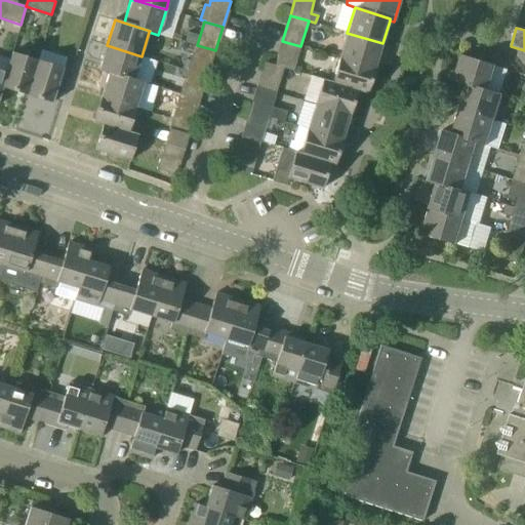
[(374,68),(382,43),(347,33),(339,57),(374,68)]
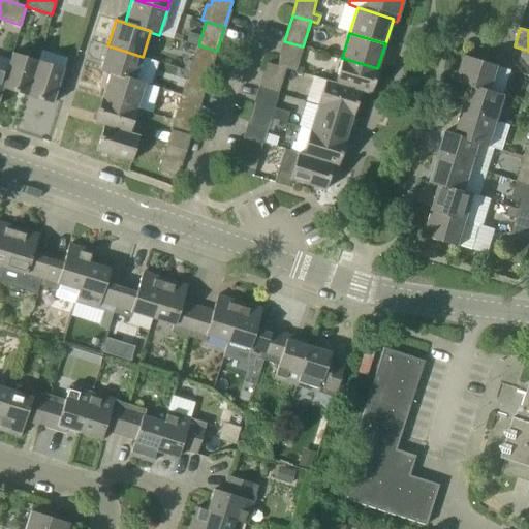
[(135,81),(135,80),(143,57),(107,45),(99,71),(109,74),(110,73),(135,81)]
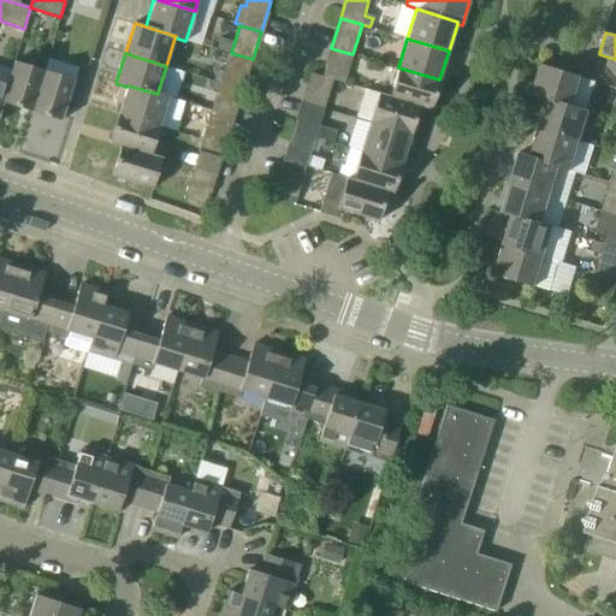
[(247,78),(253,59),(231,53),(229,53),(224,71),(220,83),(241,89),(244,77),(247,78)]
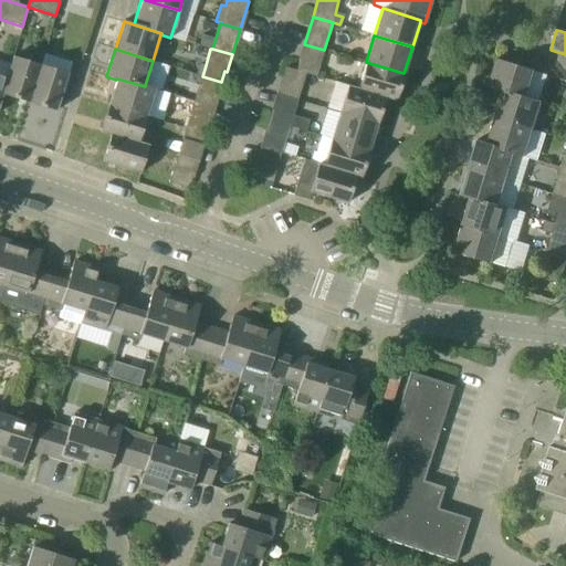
[(56,112),(67,73),(72,62),(45,54),(42,65),(40,64),(28,102),(56,112)]
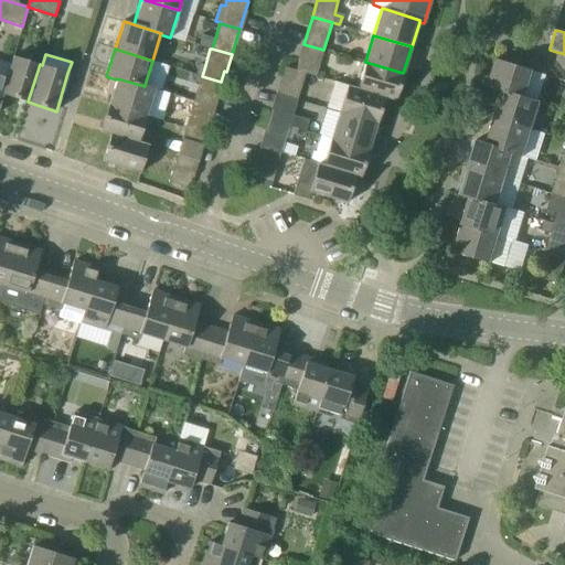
[(28,102),(40,64),(13,56),(11,64),(1,94),(2,95),(28,102)]
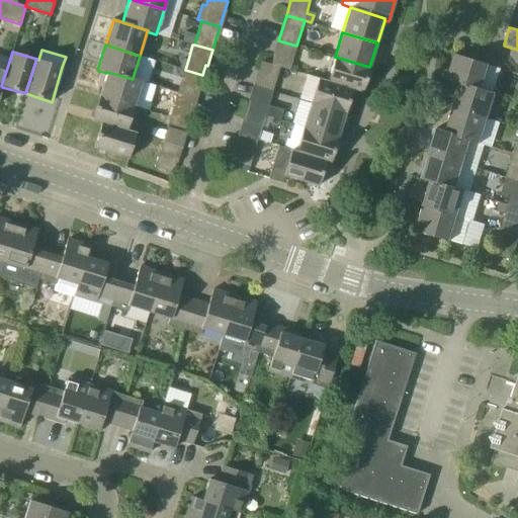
[(501,69),(490,65),(455,54),(447,80),(461,85),(461,83),(494,93),(495,92),(501,69)]
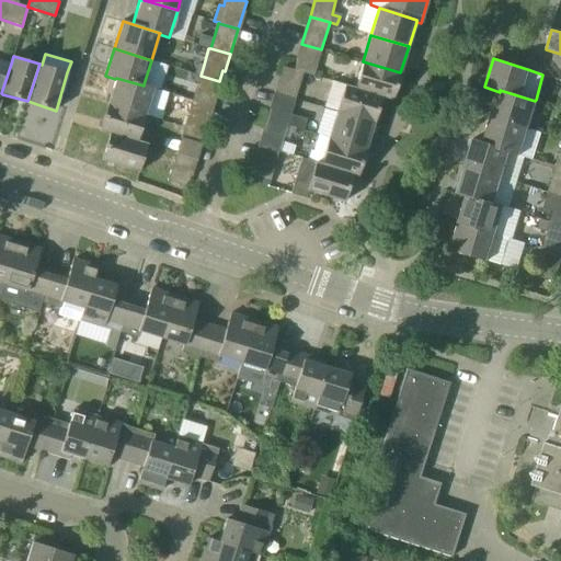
[(313,77),(317,66),(297,59),(294,70),(304,73),(313,77)]
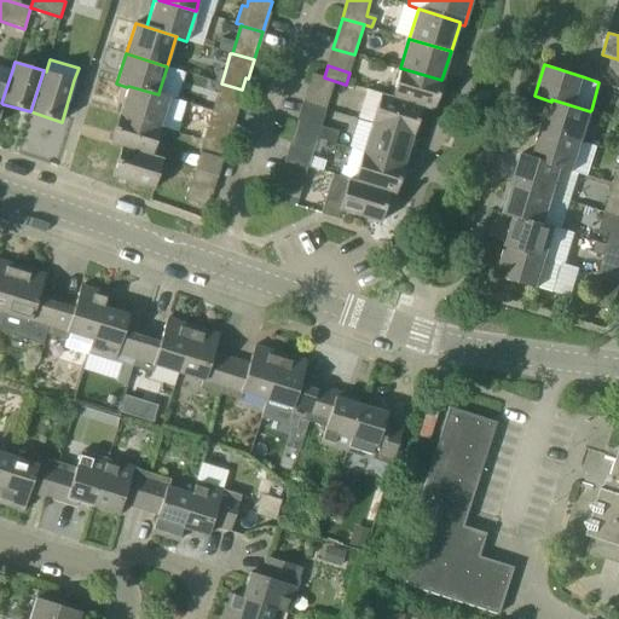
[(1,103),(12,70),(0,67),(0,113),(3,104),(1,103)]
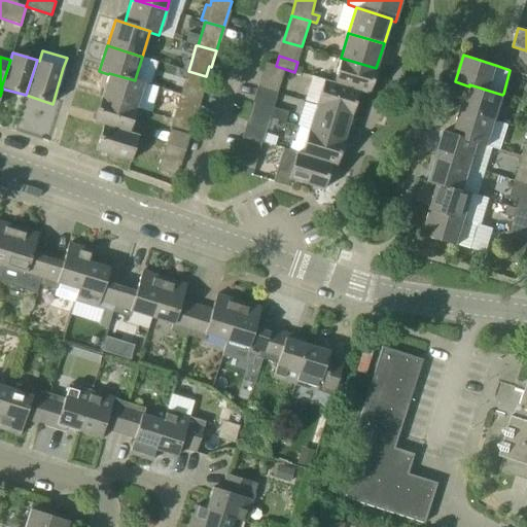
[(367,95),(376,68),(341,58),(334,82),(332,83),(358,92),(367,95)]
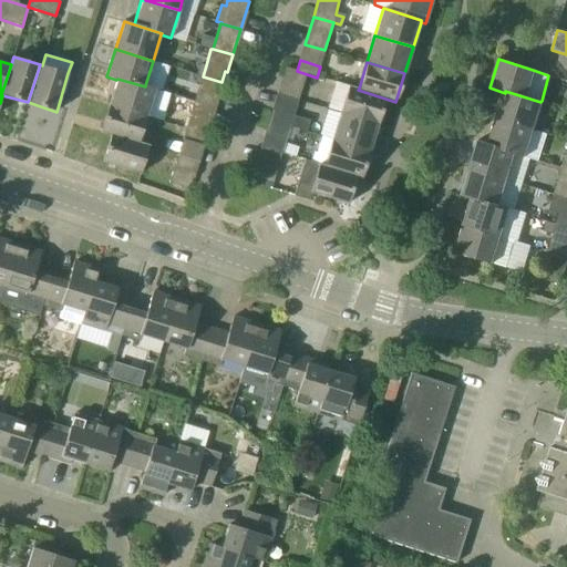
[(287,68),(284,78),(278,94),(298,101),(307,74),(297,71),(287,68)]
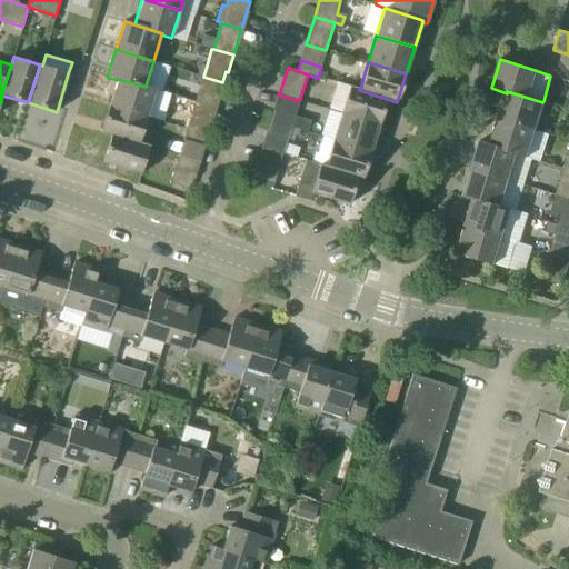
[(222,82),(203,77),(195,102),(215,108),(222,82)]
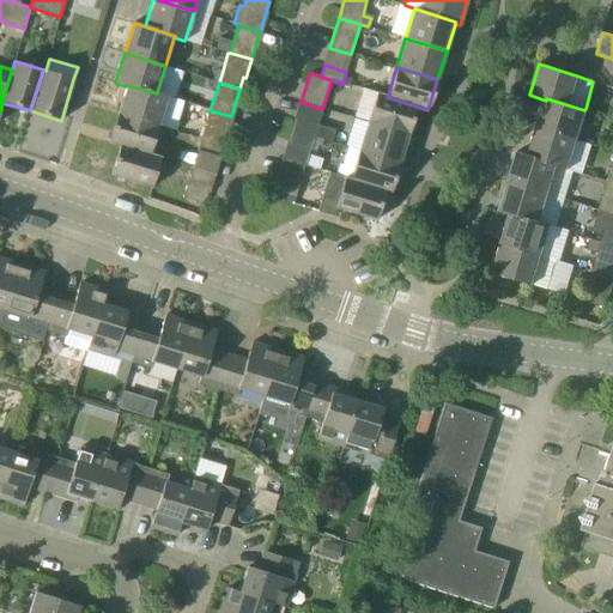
[(168,96),(157,92),(157,93),(127,85),(126,86),(117,114),(158,127),(168,96)]
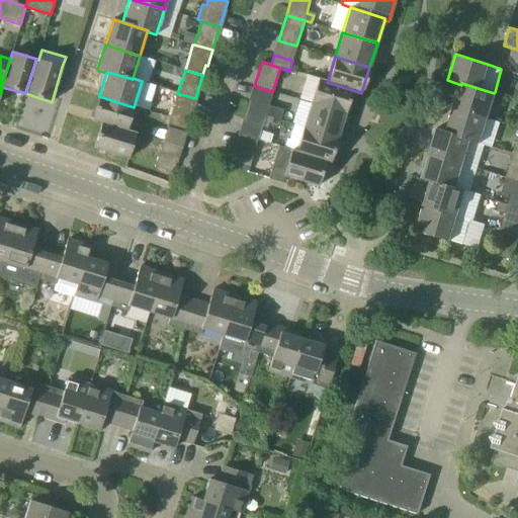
[(328,81),(318,78),(307,75),(299,99),(311,102),(311,103),(345,113),(352,90),(327,82),(328,81)]
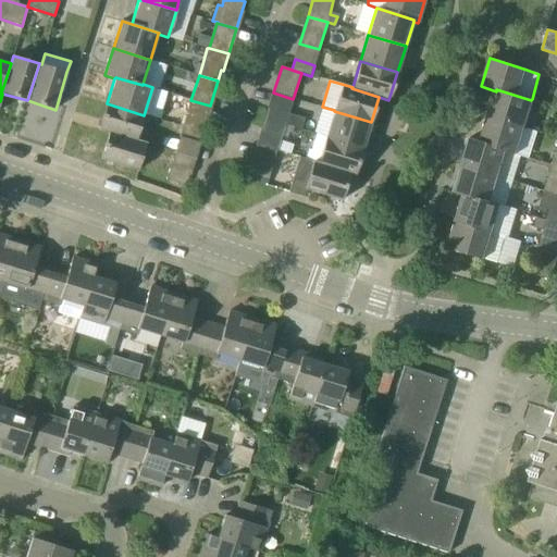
[(533,100),(532,99),(531,100),(496,89),(496,91),(487,116),(524,128),(533,100)]
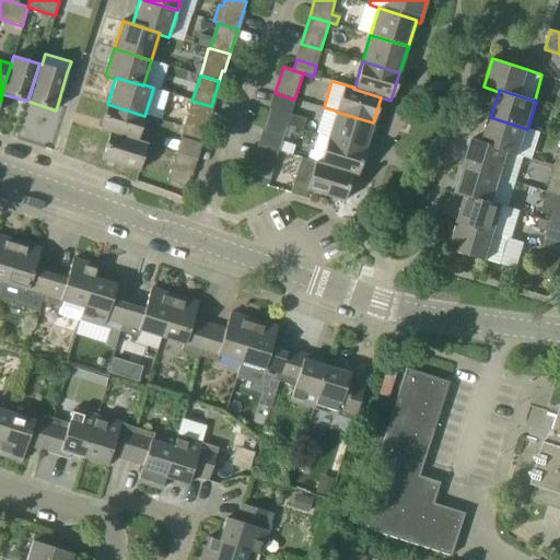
[(290,115),(294,100),(275,93),(267,118),(287,125),(296,128),(300,118),(290,115)]
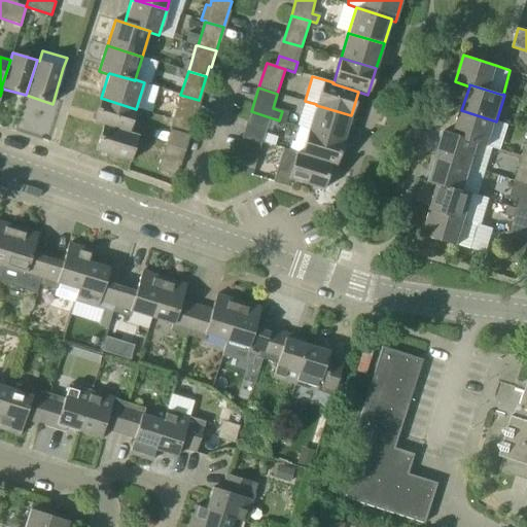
[(129,133),(136,109),(101,98),(94,124),(103,127),(103,125),(129,133)]
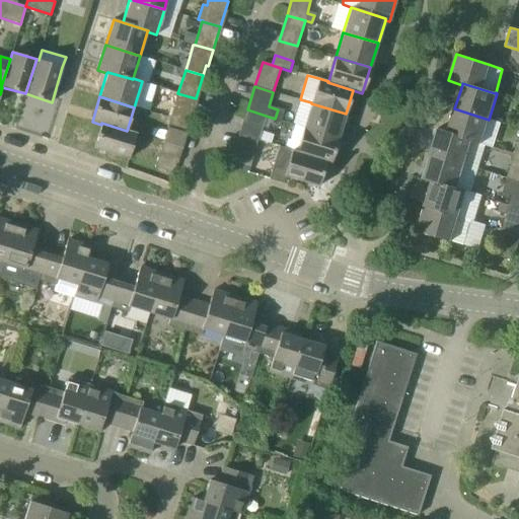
[(339,138),(346,114),(311,103),(304,127),(339,138)]
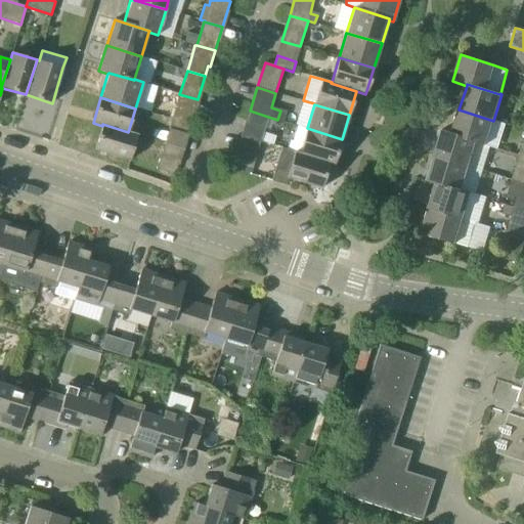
[(175,110),(172,120),(189,125),(192,115),(175,110)]
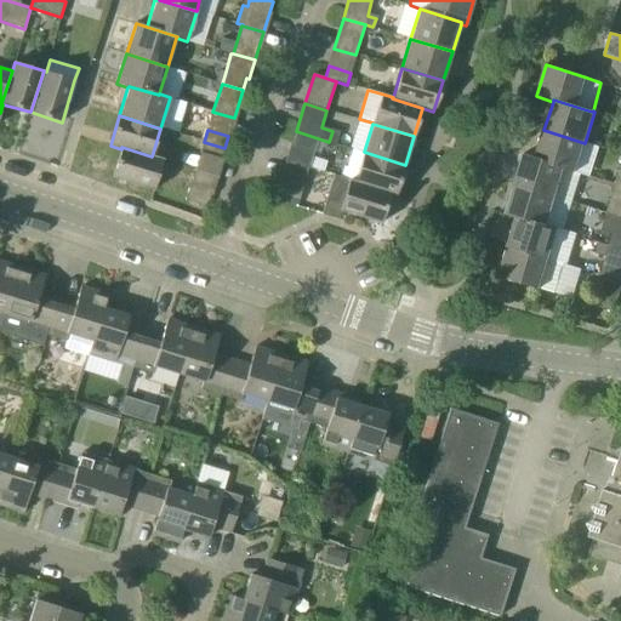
[(576,172),(585,143),(543,130),(535,158),(535,159),(576,172)]
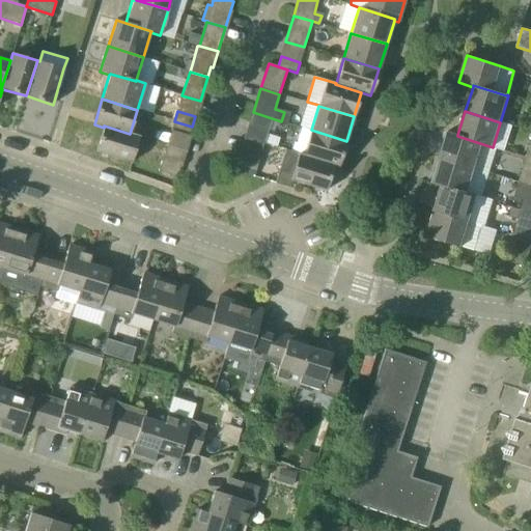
[(264,143),(272,118),(253,112),(246,138),(264,143)]
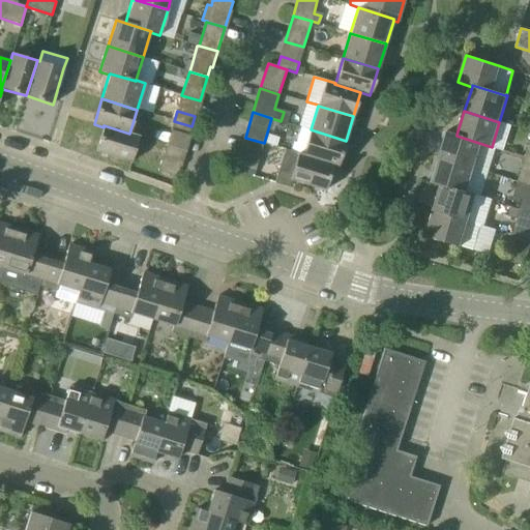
[(184,151),(192,126),(174,121),(171,130),(166,145),(184,151)]
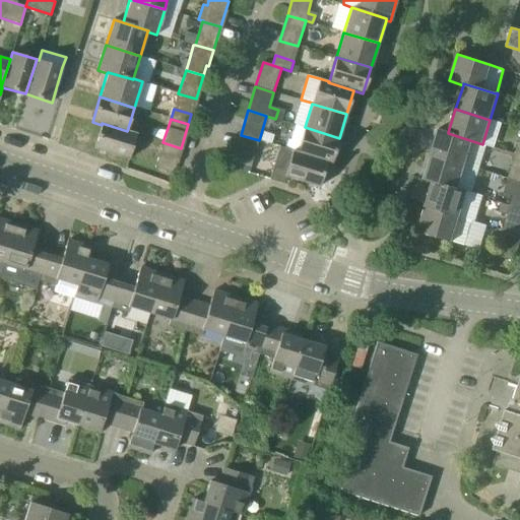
[(136,133),(127,131),(102,123),(102,125),(93,149),(128,159),(136,133)]
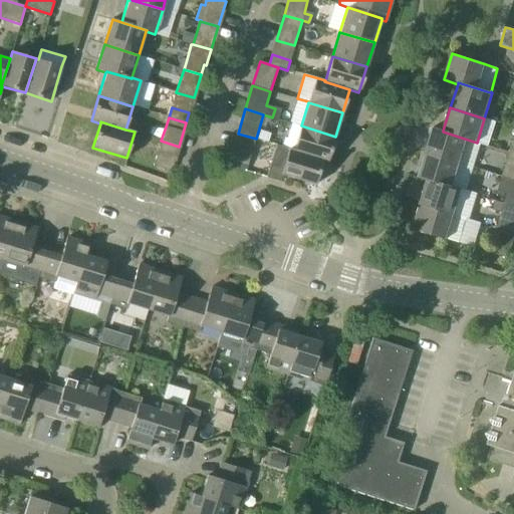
[(289,149),(323,160),(322,162),(327,163),(335,137),(301,125),(291,123),(287,139),(284,139),(282,147),(289,149)]
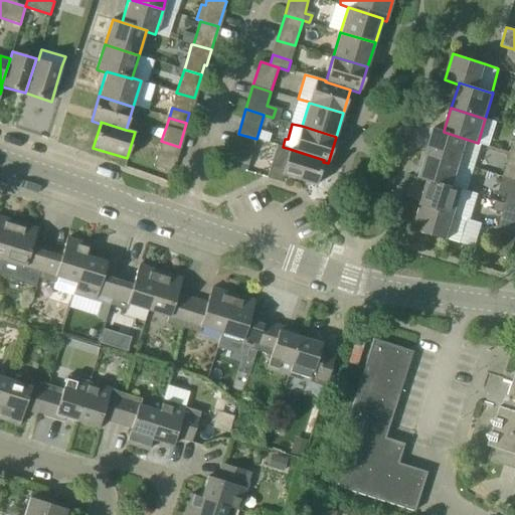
[(444,132),(444,131),(435,128),(426,154),(475,169),(482,145),(478,143),(444,132)]
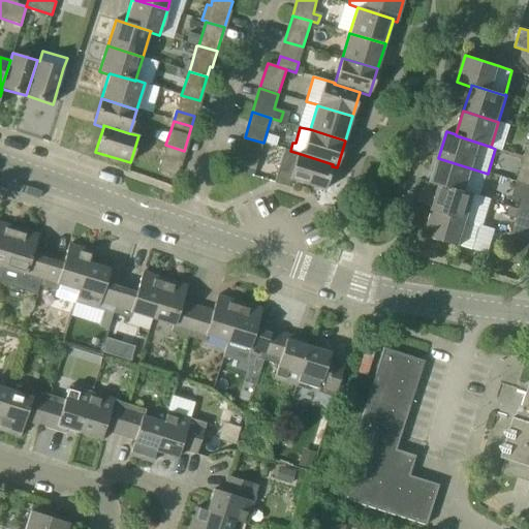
[(255,169),(263,143),(245,137),(237,163),(255,169)]
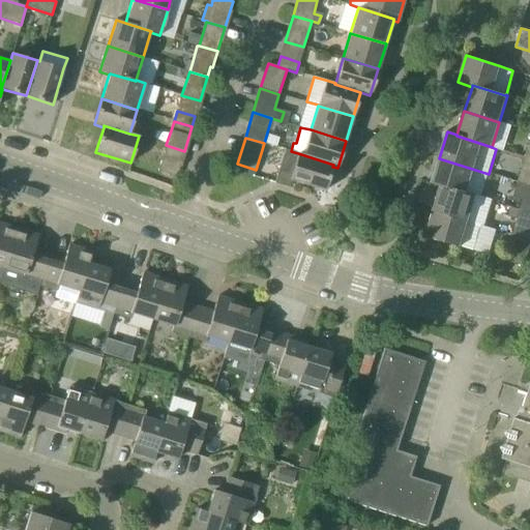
[(176,177),(184,151),(166,145),(160,160),(157,171),(176,177)]
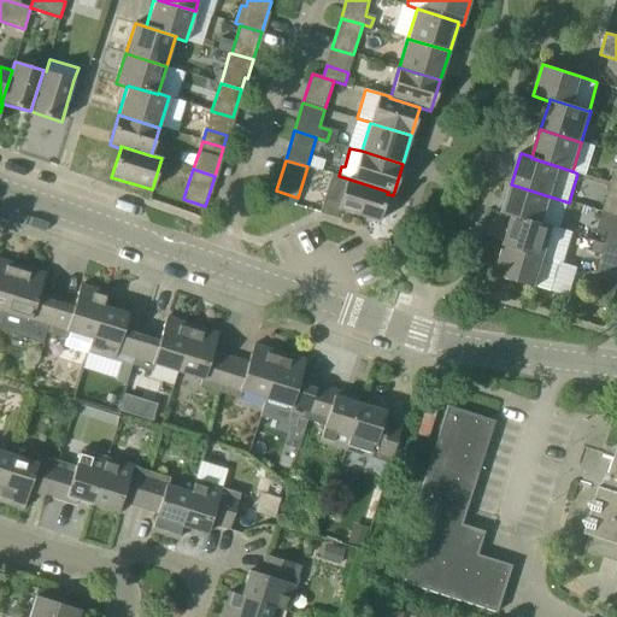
[(319,213),(335,218),(336,218),(339,210),(378,222),(387,194),(388,192),(347,178),(330,174),(319,213)]
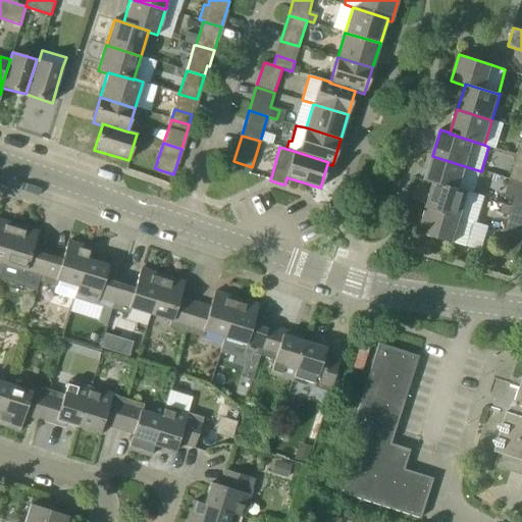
[(521,183),(521,156),(518,155),(511,179),(521,183)]
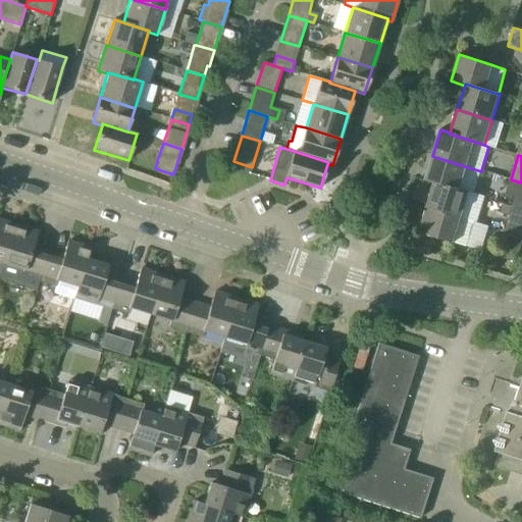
[(474,194),(481,171),(432,156),(425,180),(434,184),(434,181),(469,193),(474,194)]
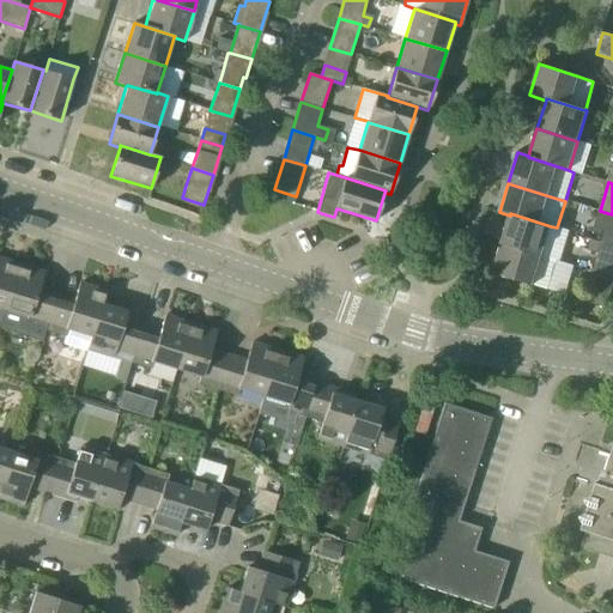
[(612,214),(600,211),(594,229),(605,231),(602,242),(612,244),(612,214)]
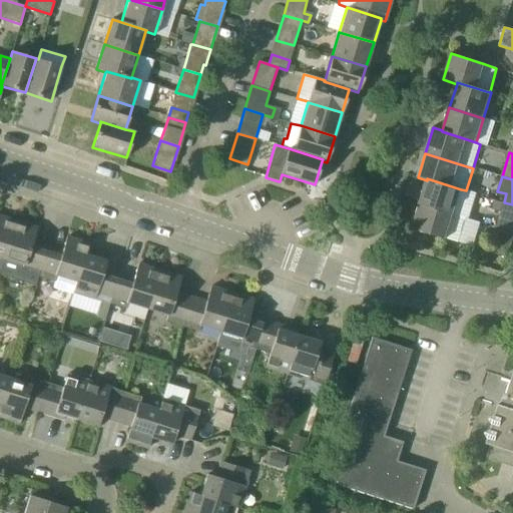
[(454,214),(461,189),(427,178),(427,180),(419,203),(454,214)]
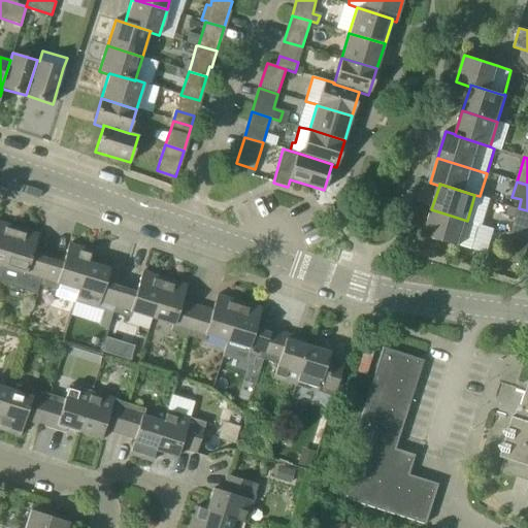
[(527,238),(527,210),(519,208),(510,234),(527,238)]
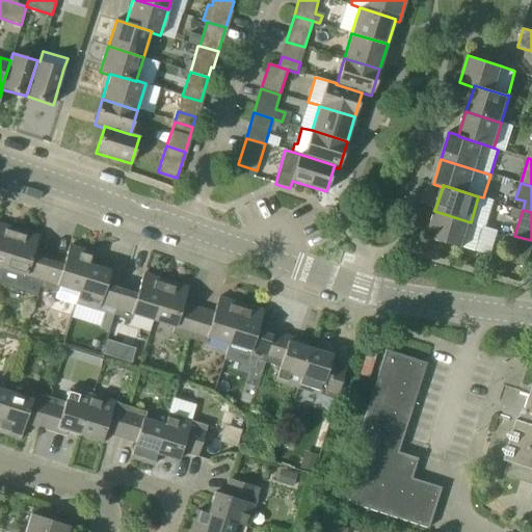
[(482,225),(471,222),(434,211),(427,237),(462,247),(462,246),(475,250),(482,225)]
